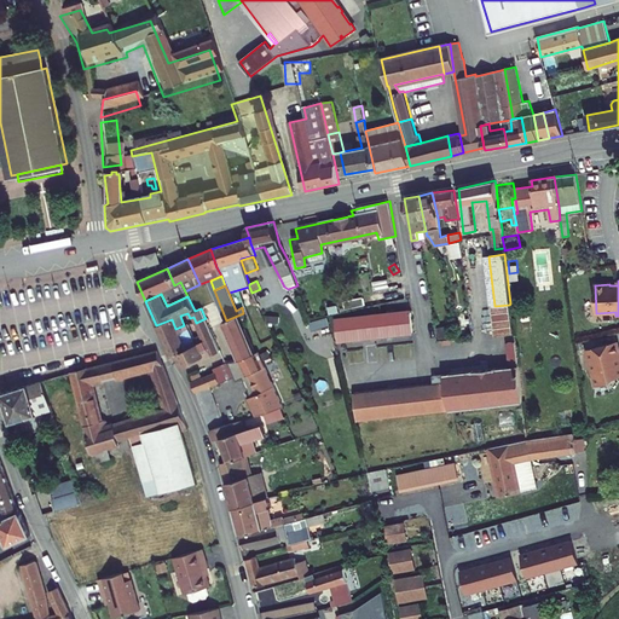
[(346,310),(364,306),(362,298),(345,301),(346,310)]
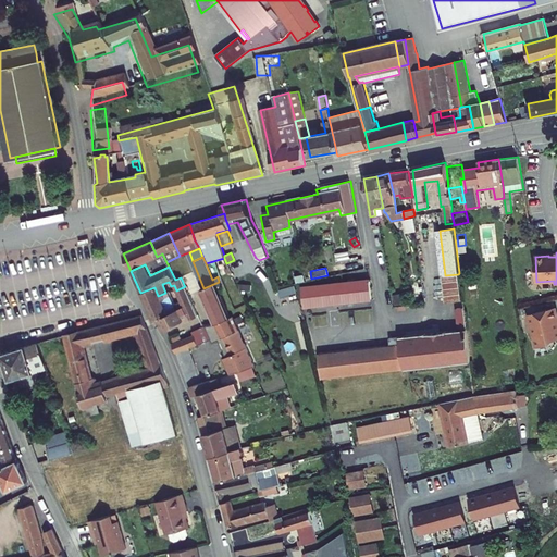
[(441,275),(444,302),(461,300),(458,274),(445,275),(441,275)]
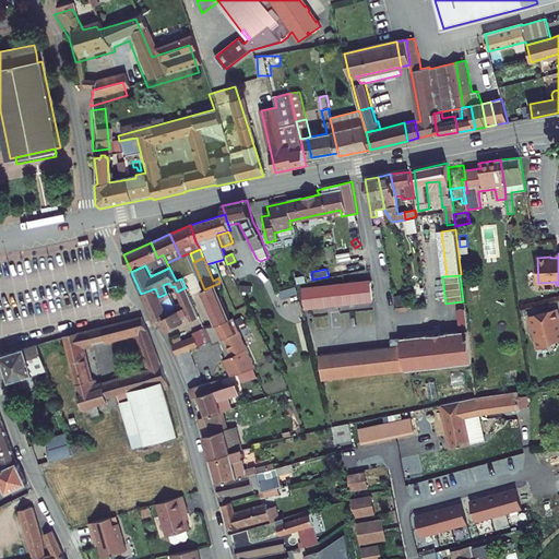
[(204,289),(201,290),(216,325),(222,322),(230,319),(217,290),(222,288),(219,283),(204,289)]
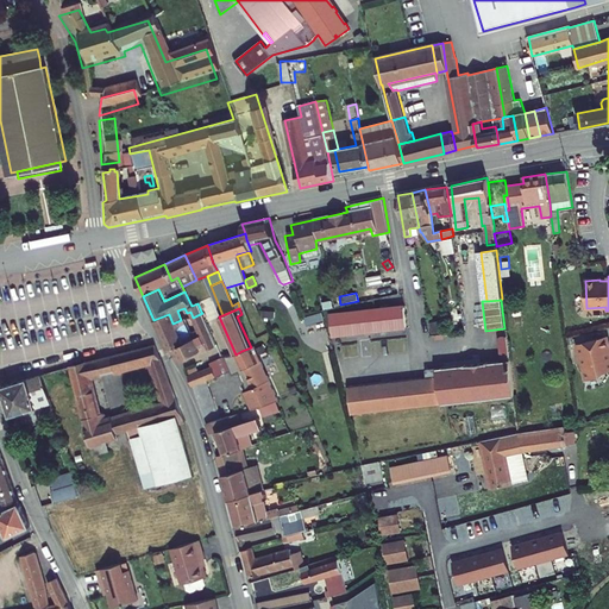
[(397,309),(327,314),(328,337),(400,332),(397,309)]
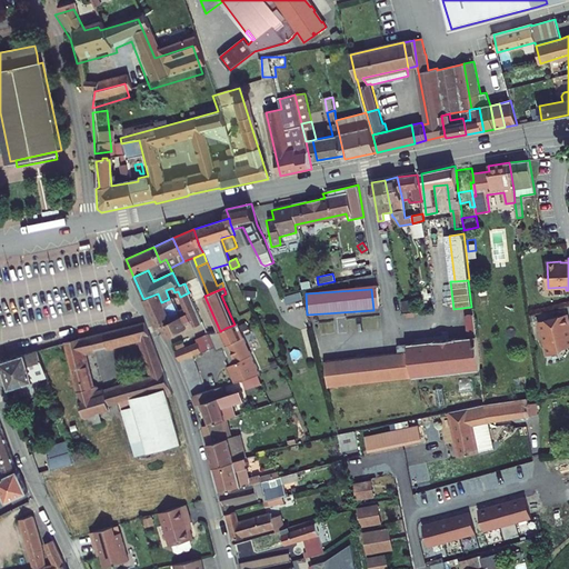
[(285,296),(287,303),(303,299),(301,291),(285,296)]
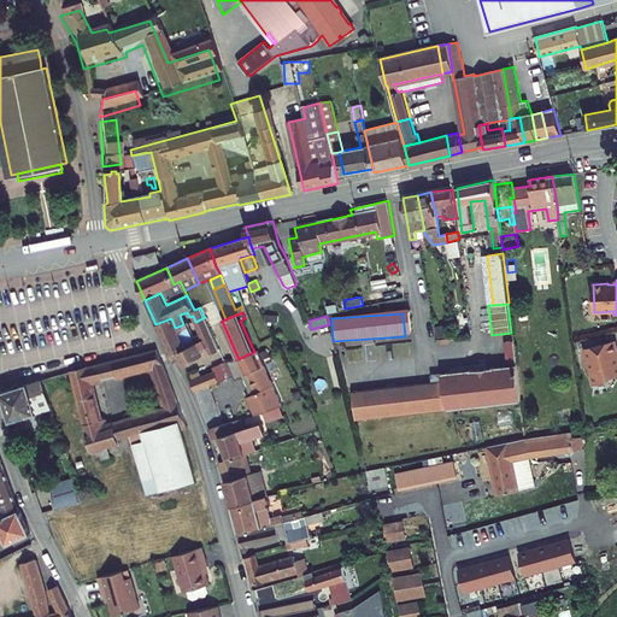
[(175,354),(182,365),(201,357),(203,357),(219,351),(205,321),(205,317),(195,322),(201,334),(193,338),(187,323),(183,324),(175,328),(171,318),(156,324),(171,357),(175,354)]
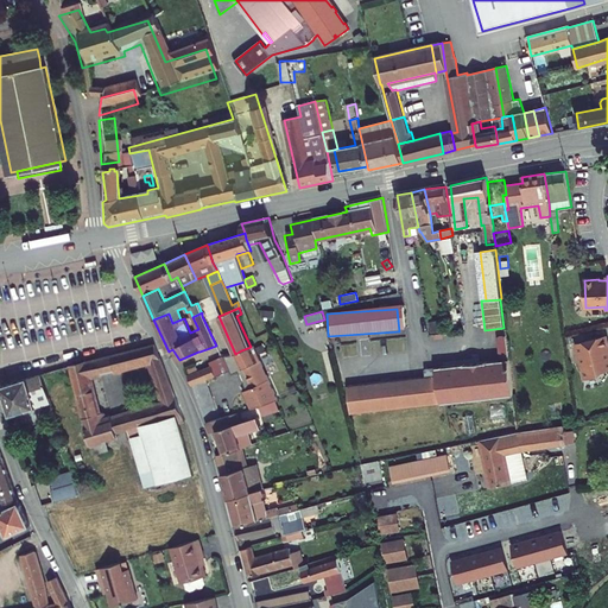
[(441,320),(430,322),(431,333),(442,331),(441,320)]
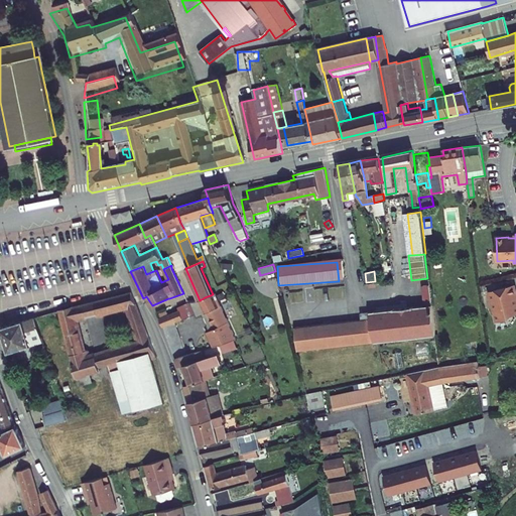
[(515,295),(515,291),(514,284),(489,291),(496,321),(510,318),(511,315),(515,313),(515,301),(515,296),(515,295)]
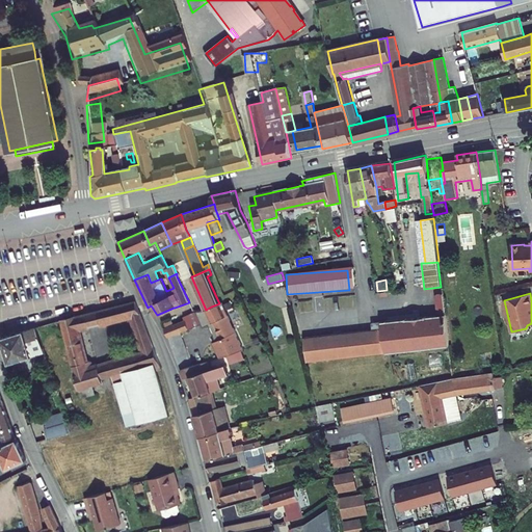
[(307,363),(449,345),(443,294),(435,294),(439,315),(372,323),(373,329),(304,338),(307,363)]
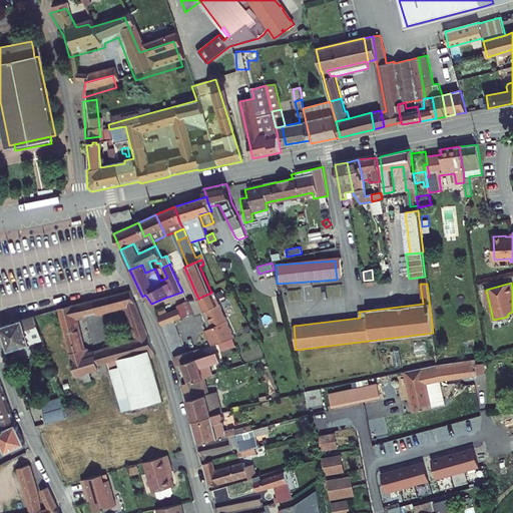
[(130,291),(59,309),(78,383),(91,379),(89,371),(99,368),(98,365),(107,362),(122,411),(162,400),(150,358),(156,356),(130,291)]
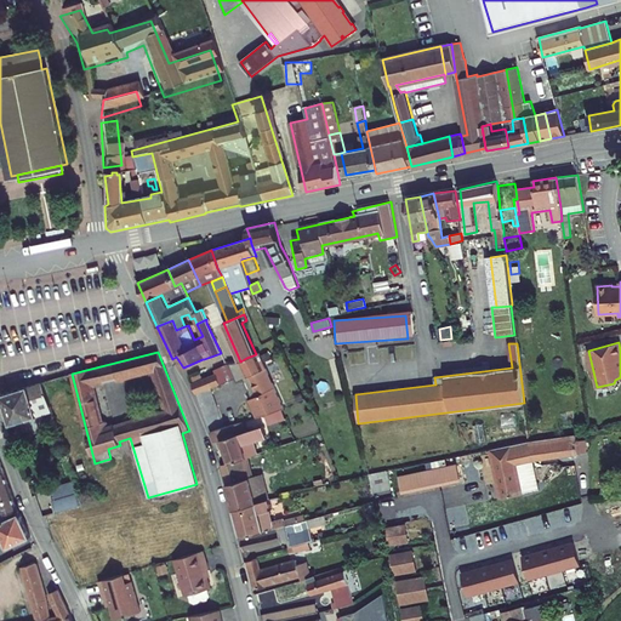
[(265,362),(271,358),(267,352),(261,355),(265,362)]
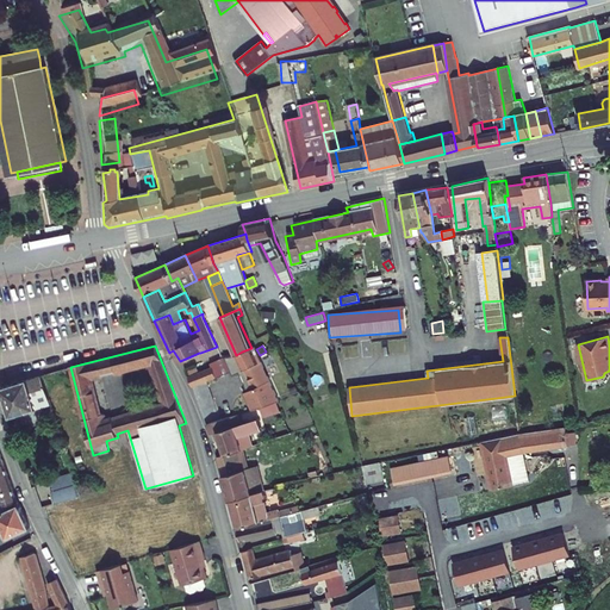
[(251,348),(242,352),(248,367),(246,368),(242,369),(232,374),(232,375),(240,373),(249,390),(246,392),(254,410),(261,408),(275,403),(251,348)]
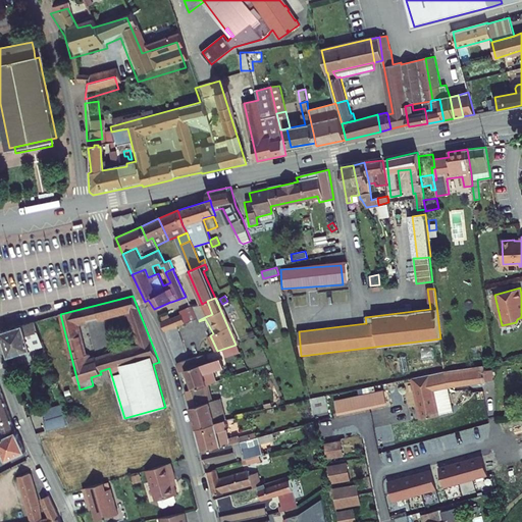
[(210,315),(212,314),(207,301),(202,304),(193,306),(198,318),(199,320),(207,316),(210,315)]
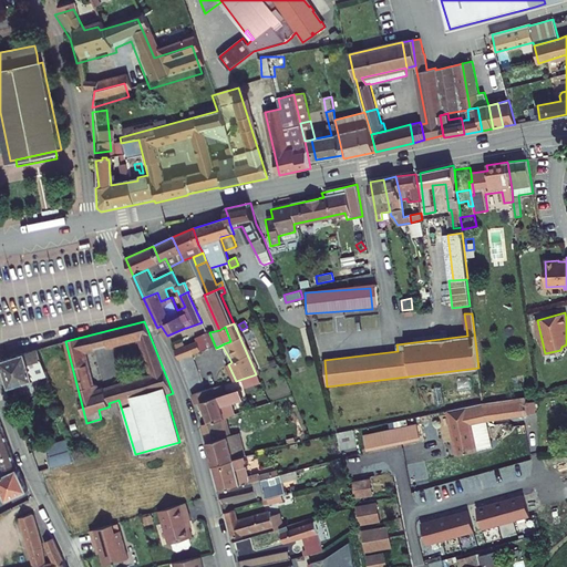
[(209,332),(196,338),(197,341),(200,350),(215,346),(209,332)]
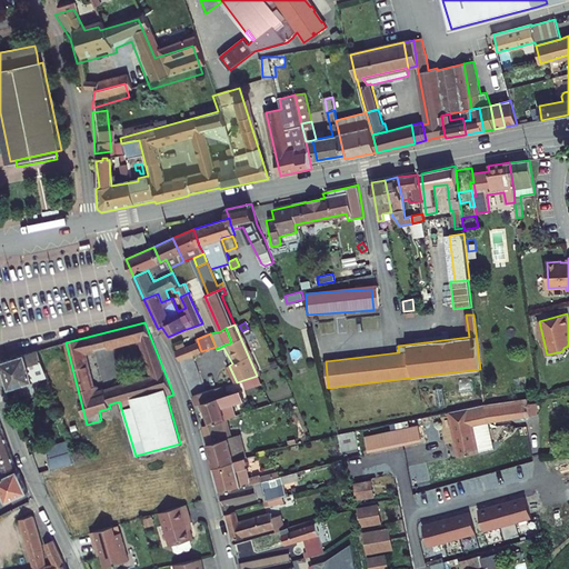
[(179,360),(201,351),(198,342),(176,351),(179,360)]
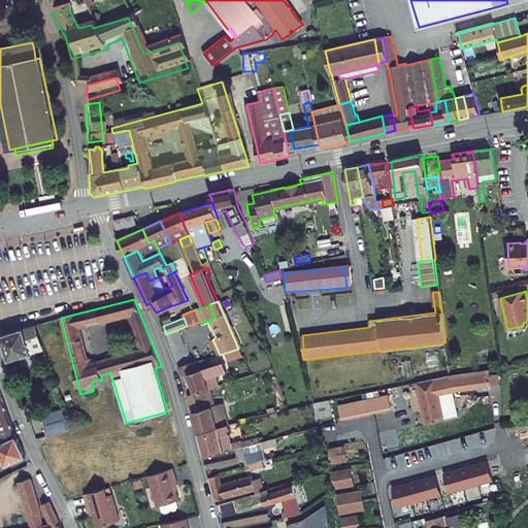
[(44,350),(36,325),(1,336),(8,361),(44,350)]
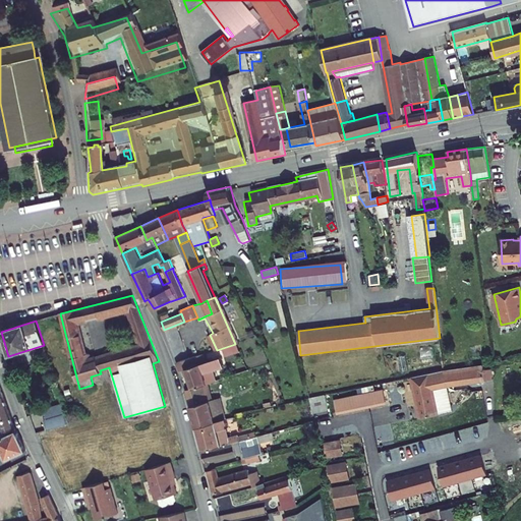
[(239,351),(235,344),(223,348),(225,356),(239,351)]
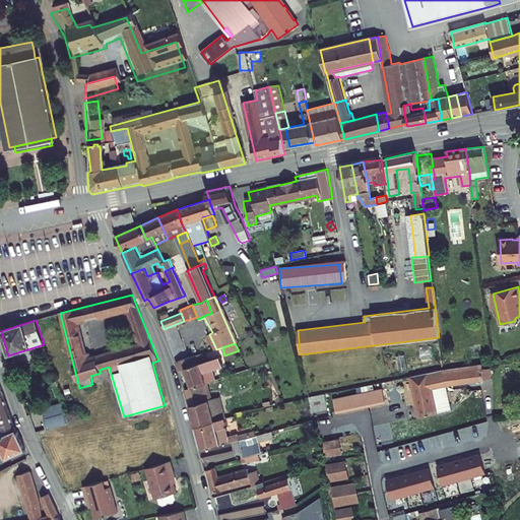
[(207,382),(215,380),(212,369),(224,366),(220,355),(206,361),(204,352),(176,362),(179,371),(185,368),(192,388),(207,382)]
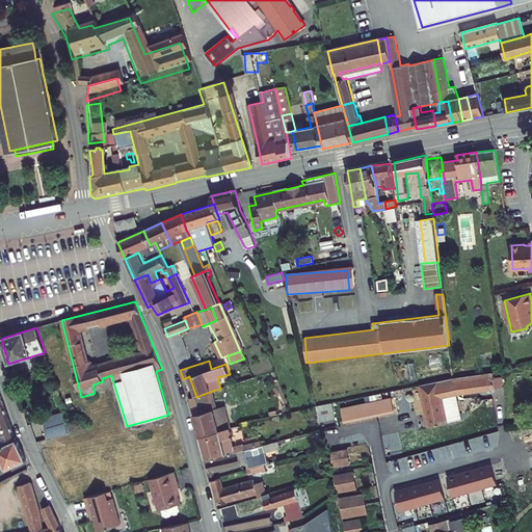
[(456,394),(496,389),(494,377),(493,372),(453,378),(420,386),(429,427),(461,420),(456,394)]
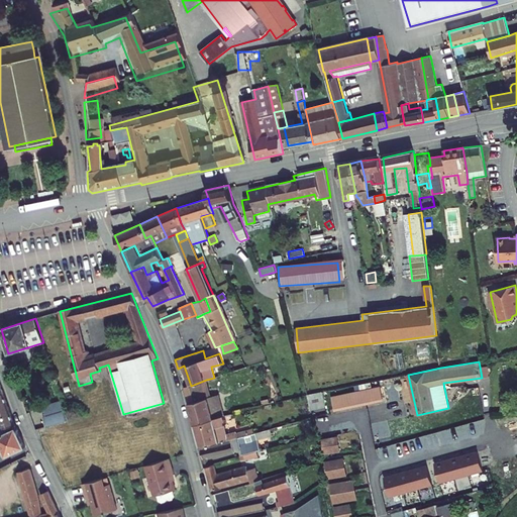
[(480,367),(482,378),(489,377),(488,366),(480,367)]
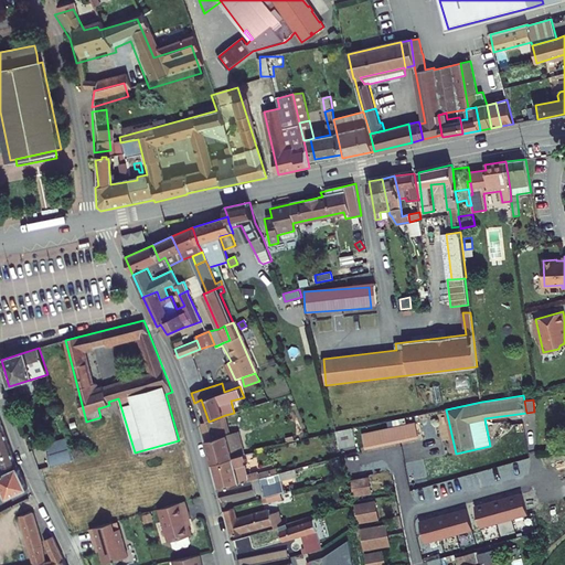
[(234,457),(245,454),(238,430),(230,434),(225,415),(209,422),(201,424),(212,464),(234,457)]
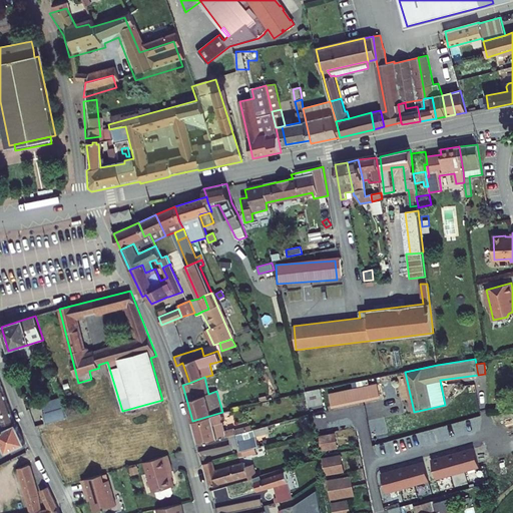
[(377,384),(357,388),(359,400),(379,396),(377,384)]
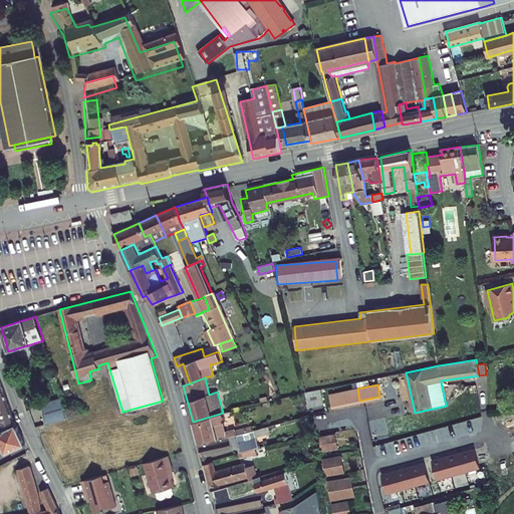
[(359,401),(357,389),(330,395),(332,406),(359,401)]
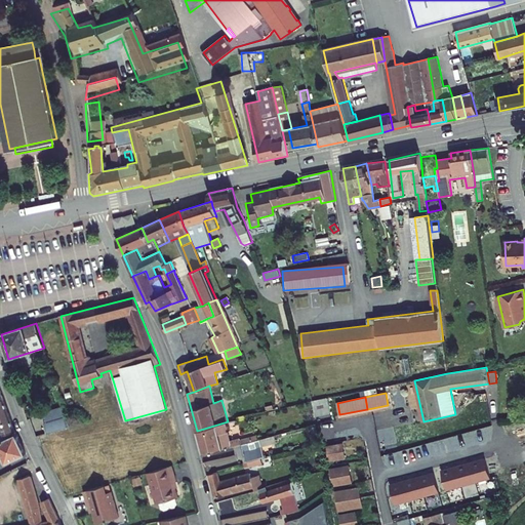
[(315,415),(330,413),(327,398),(313,401),(315,415)]
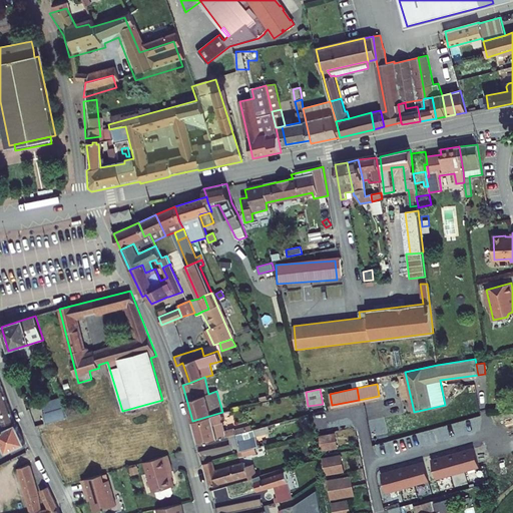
[(0,421),(1,425),(14,421),(3,391),(0,391),(0,421)]
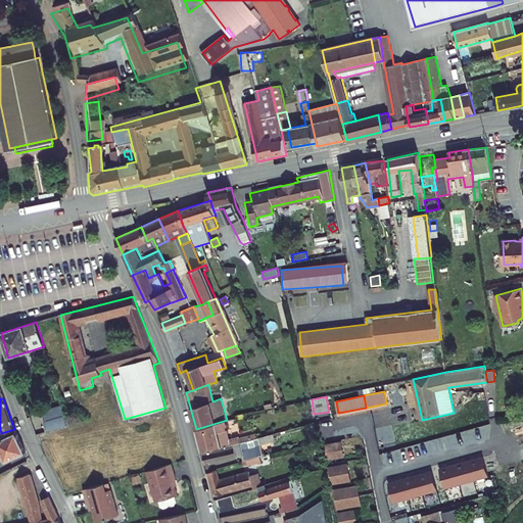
[(47,431),(69,424),(63,405),(43,411),(46,421),(44,422),(47,431)]
